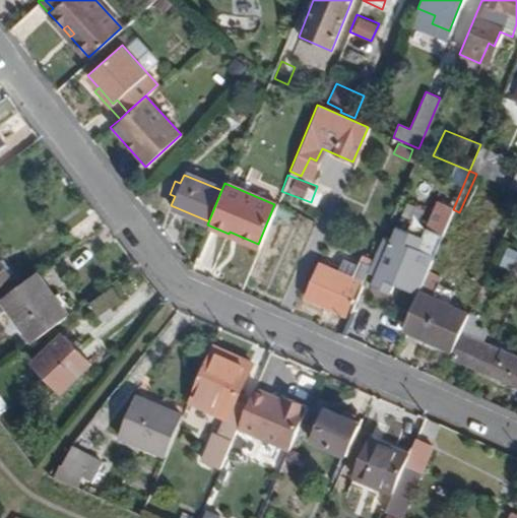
[(433,232),(442,235),(453,209),(436,200),(428,217),(425,215),(419,224),(433,232)]
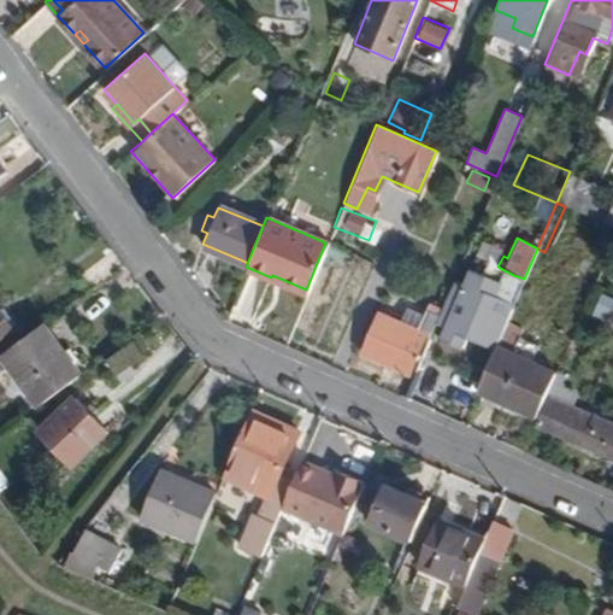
[(495,347),(506,321),(524,279),(513,275),(507,287),(466,270),(459,287),(443,326),(495,347)]
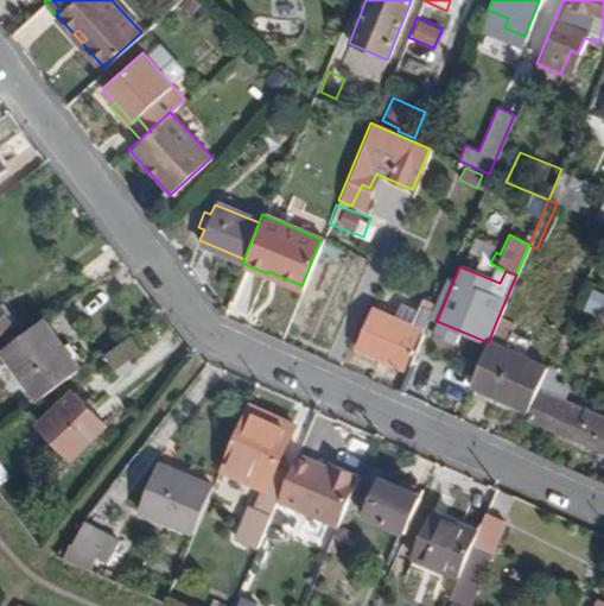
[(300,289),(302,285),(268,271),(267,273),(300,289)]
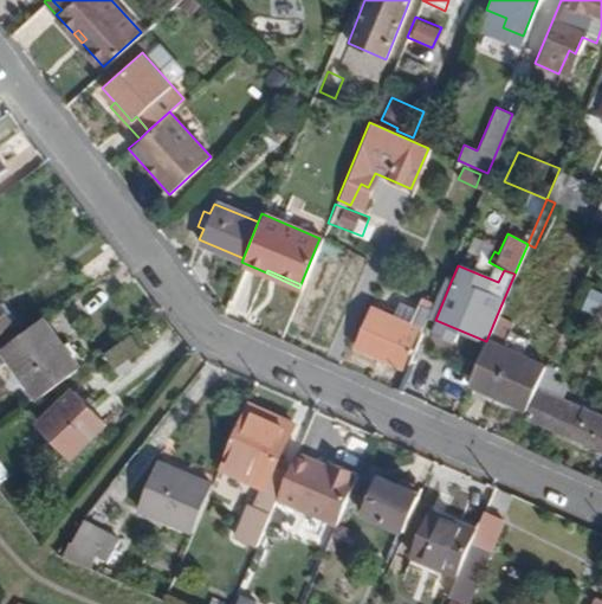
[(426,316),(435,320),(451,282),(442,278),(432,304),(426,316)]
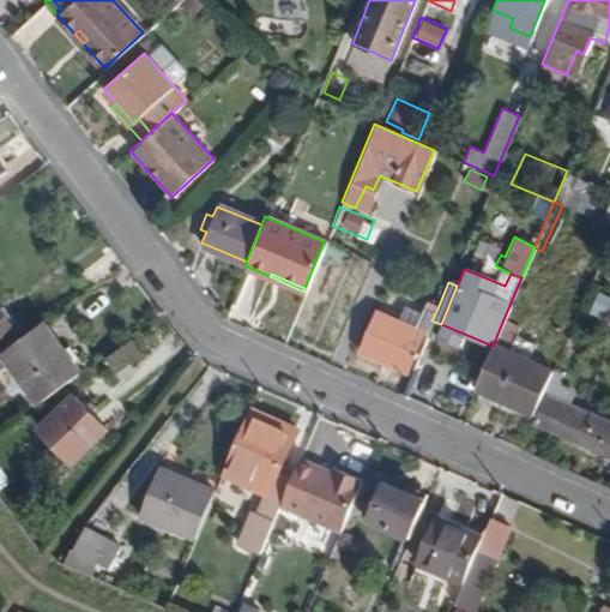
[(11,325),(16,321),(4,304),(0,306),(0,312),(11,325)]
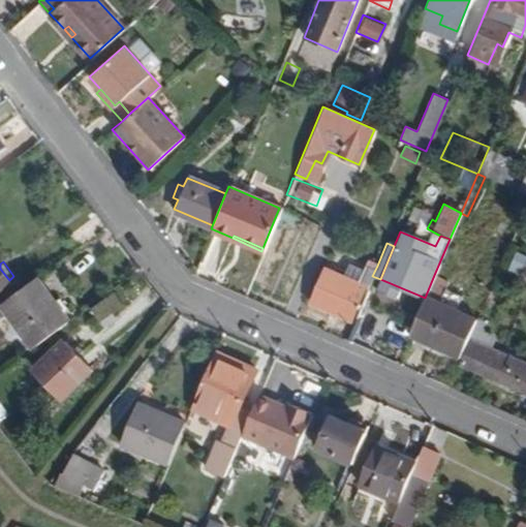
[(310,302),(348,320),(364,287),(367,289),(372,276),(377,266),(367,261),(357,283),(325,269),(310,302)]
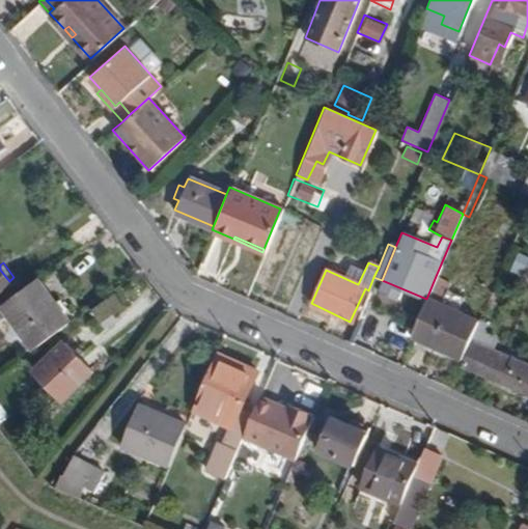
[(0,287),(9,281),(0,270),(0,287)]
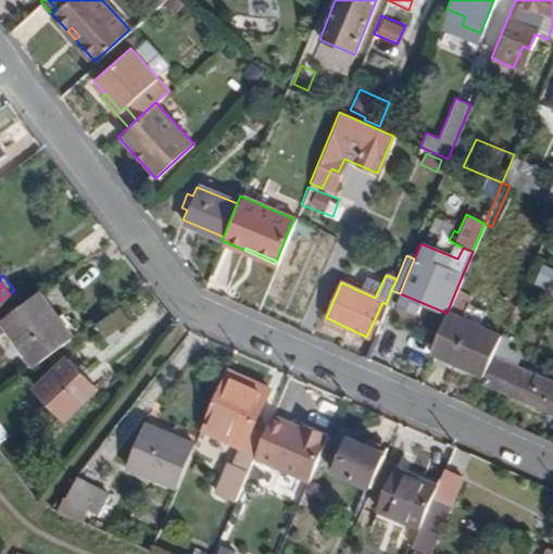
[(501,335),(477,324),(482,311),(465,303),(469,294),(456,289),(447,313),(429,352),(481,377),(491,355),(501,335)]
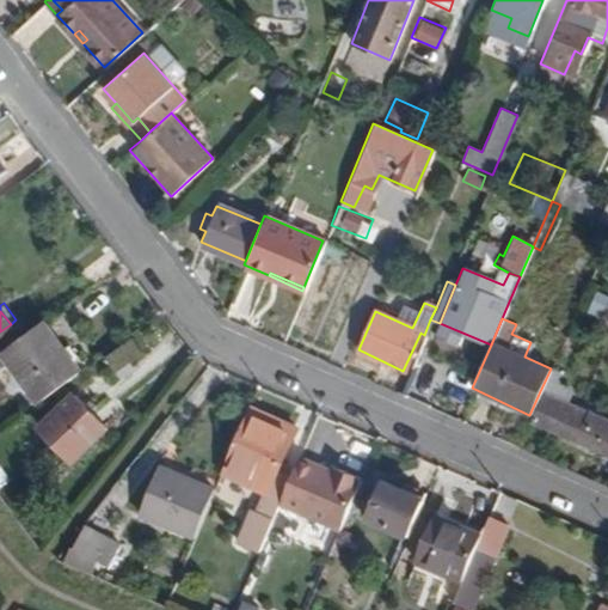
[(35,402),(79,368),(42,319),(0,351),(0,355),(35,402)]
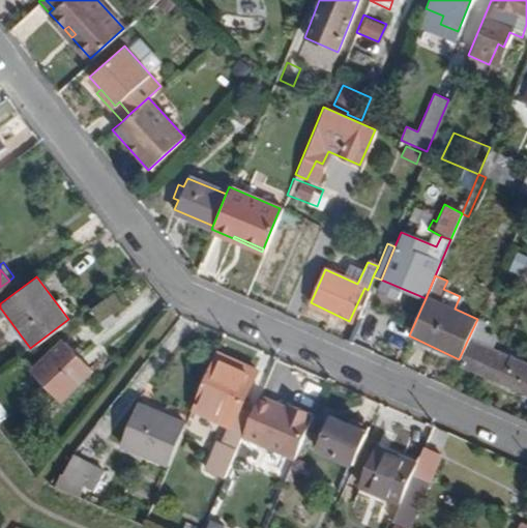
[(473,340),(488,347),(492,338),(479,331),(484,322),(477,319),(468,339),(473,340)]
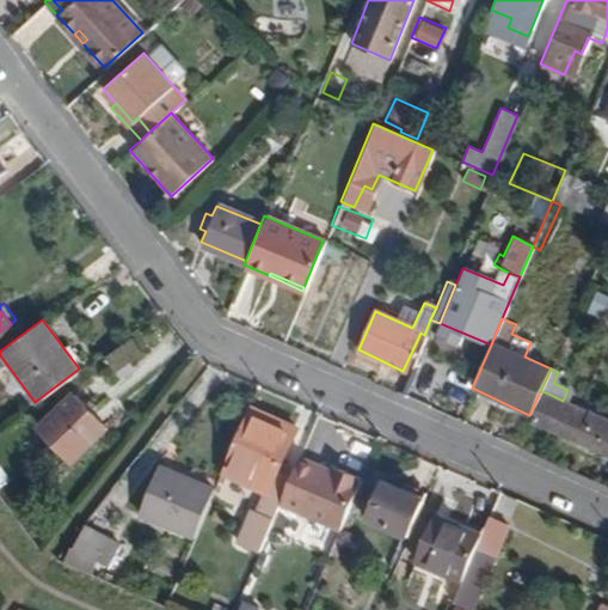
[(71,462),(105,425),(72,392),(37,427),(71,462)]
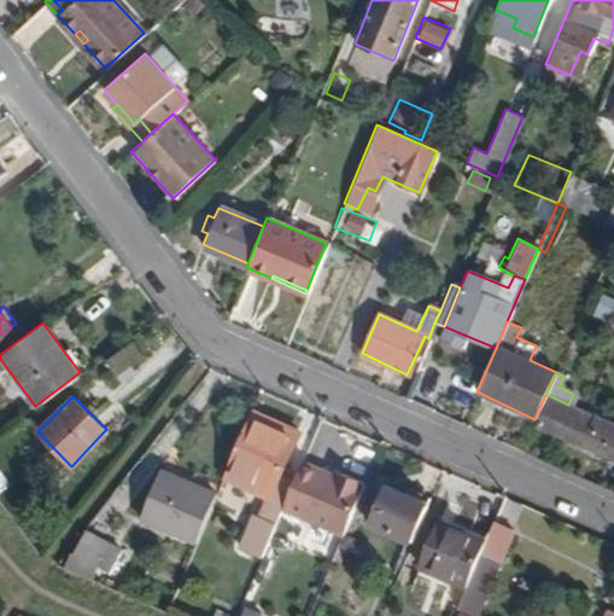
[(601,454),(613,426),(613,424),(568,405),(551,396),(537,426),(601,454)]
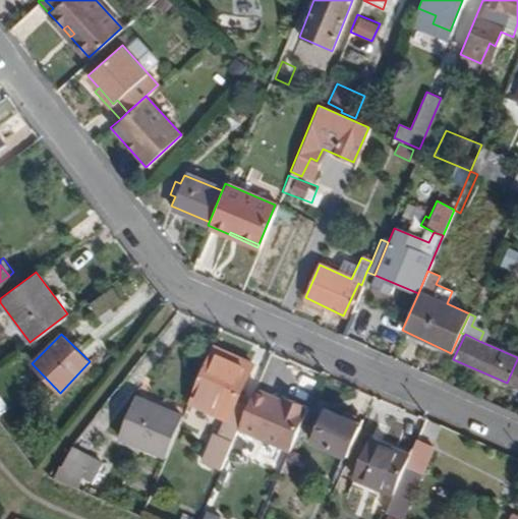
[(246,405),(236,400),(252,363),(211,344),(187,401),(226,419),(218,436),(212,434),(200,459),(220,468),(246,405)]
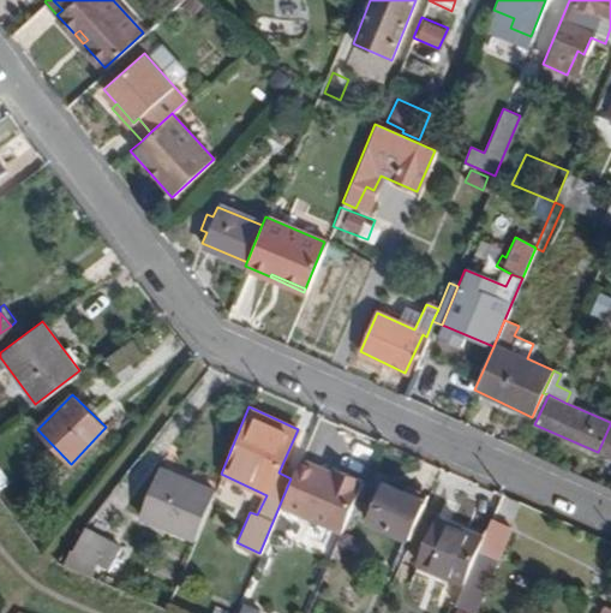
[(610,457),(610,424),(598,452),(610,457)]
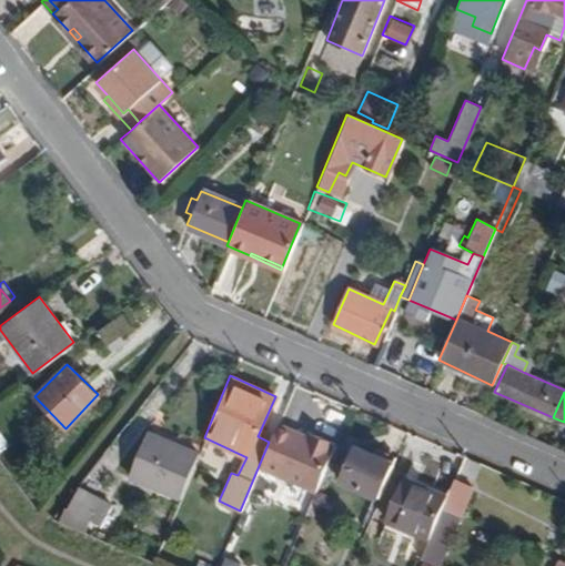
[(282,466),(318,482),(335,440),(301,423),(282,466)]
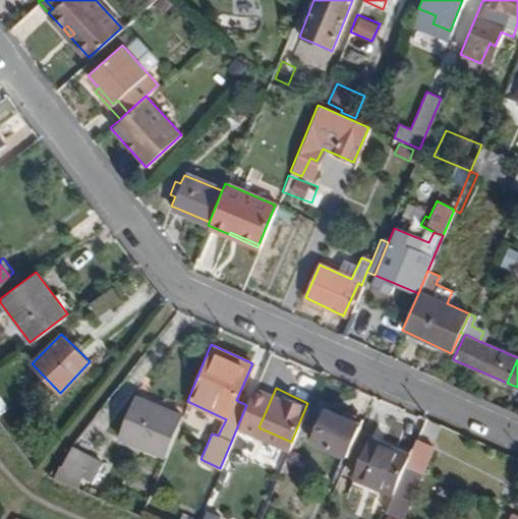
[(117,437),(164,457),(181,415),(135,395),(117,437)]
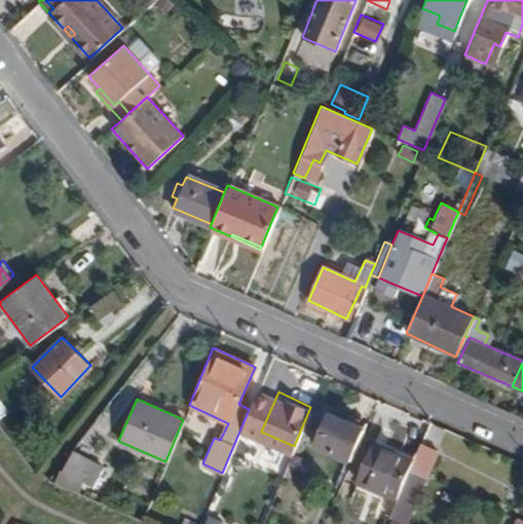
[(307,443),(349,461),(364,427),(329,414),(323,428),(315,425),(307,443)]
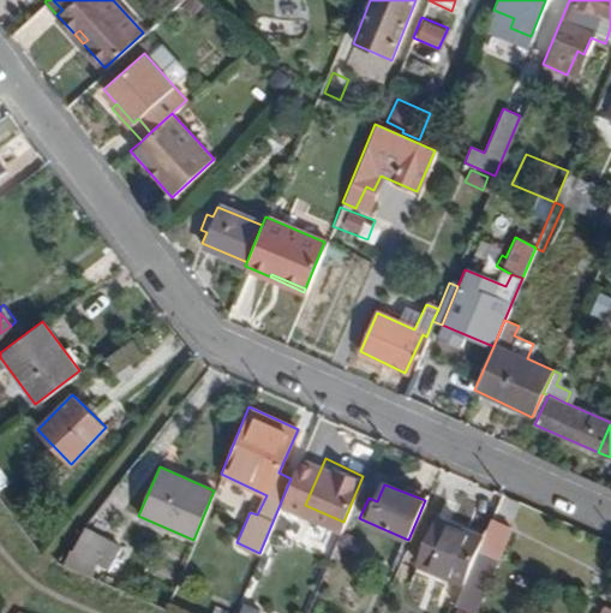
[(462,583),(477,549),(483,537),(436,517),(415,564),(462,583)]
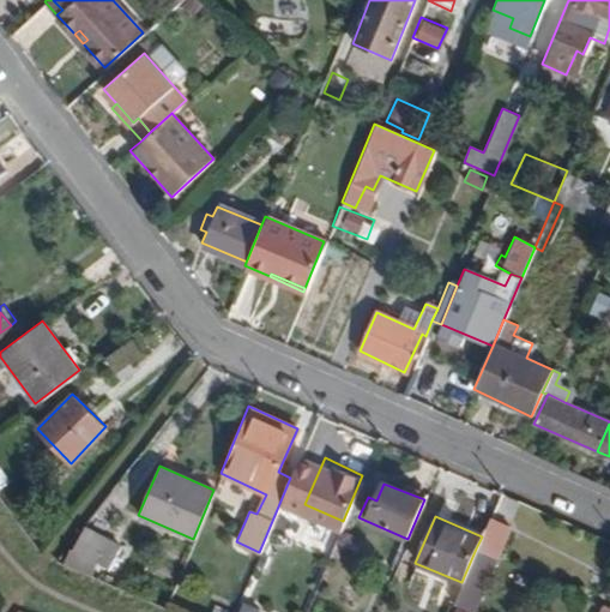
[(489,553),(495,556),(507,526),(489,517),(482,537),(476,549),(489,553)]
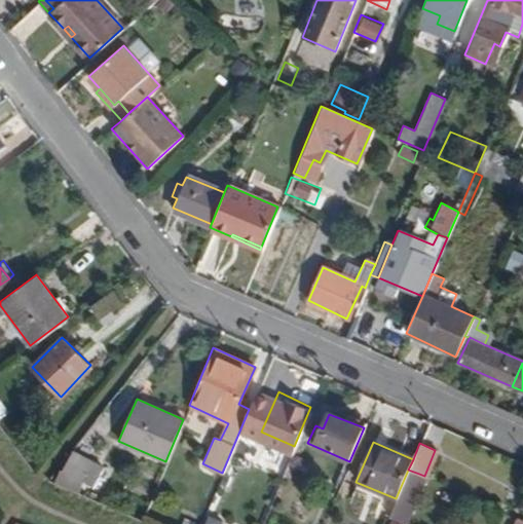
[(92,487),(103,466),(72,451),(62,472),(92,487)]
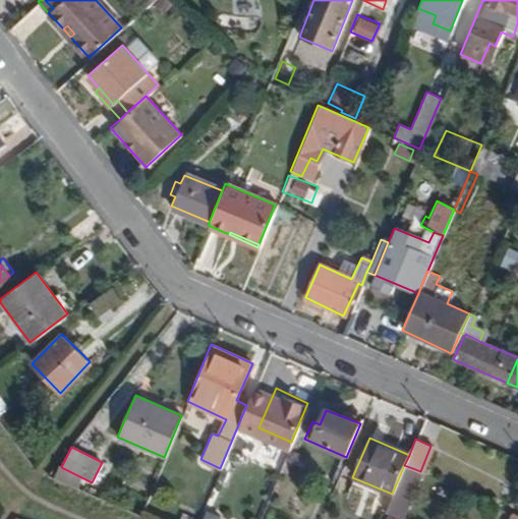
[(384,513),(395,517),(415,469),(404,465),(392,494),(384,513)]
